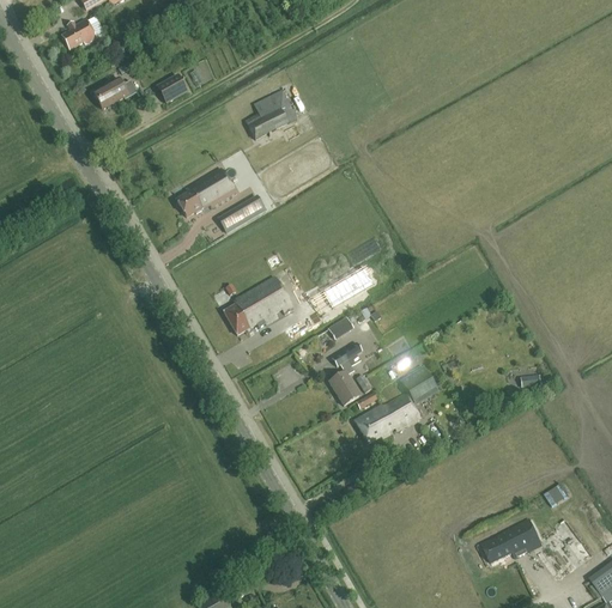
[(84,42),(96,35),(85,17),(70,25),(71,28),(60,34),(68,48),(83,40),(84,42)]
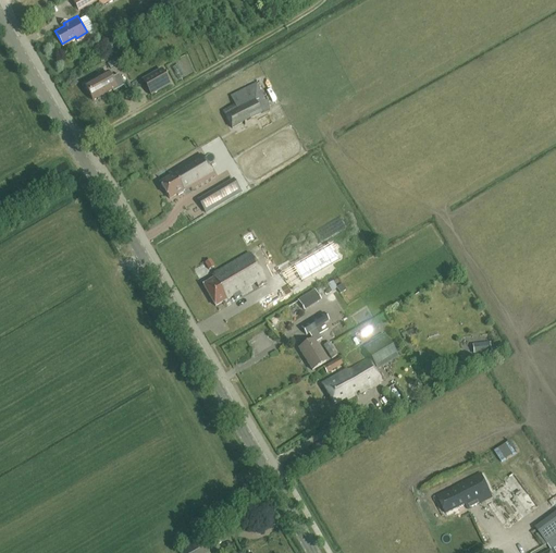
[(192,50),(178,52),(180,58),(175,58),(177,72),(195,70),(192,50)]
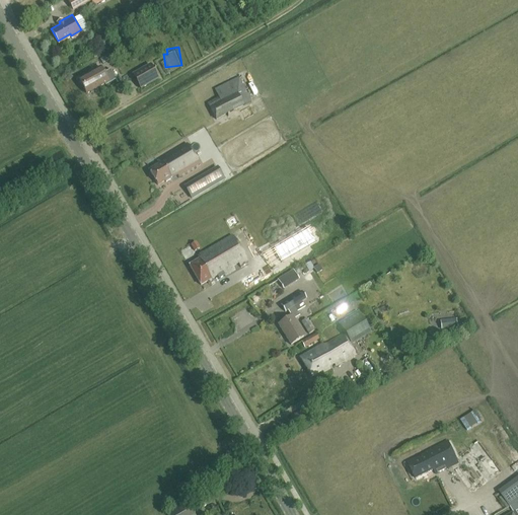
[(140,86),(157,76),(149,62),(132,72),(140,86)]
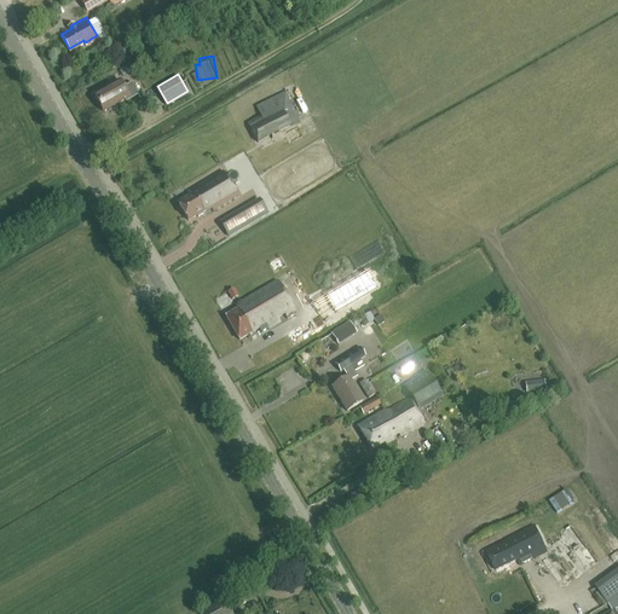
[(131,79),(122,82),(119,76),(92,91),(102,108),(123,96),(125,97),(137,90),(131,79)]
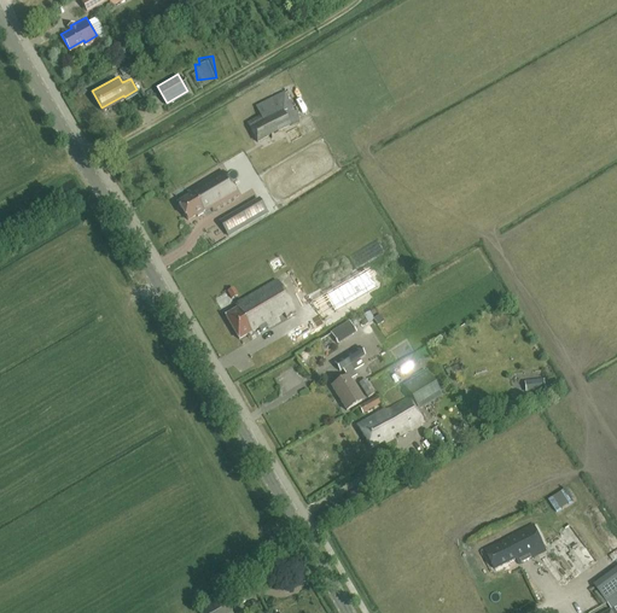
[(249,83),(252,91),(258,87),(265,83),(261,76),(249,83)]
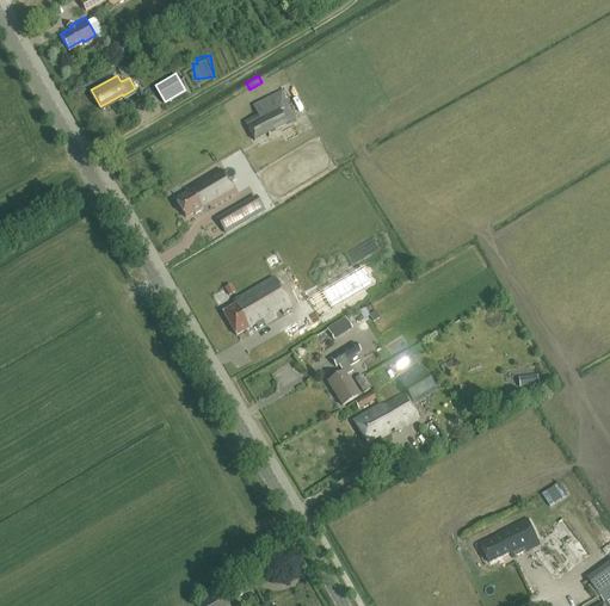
[(256,86),(250,90),(254,99),(251,100),(256,110),(242,117),(253,136),(273,127),(287,121),(285,119),(296,115),(289,103),(281,86),(260,97),(256,86)]
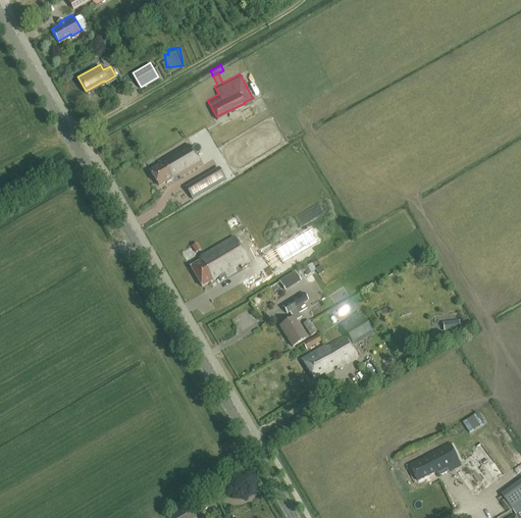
[(178,173),(199,161),(187,141),(157,159),(159,162),(149,167),(157,183),(165,178),(166,179),(170,176),(169,175),(176,171),(178,173)]
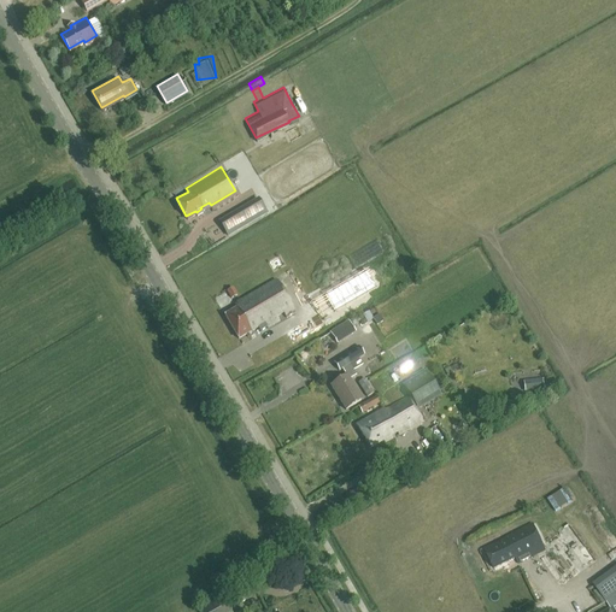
[(221,215),(222,217),(228,228),(229,229),(269,205),(260,192),(221,215)]
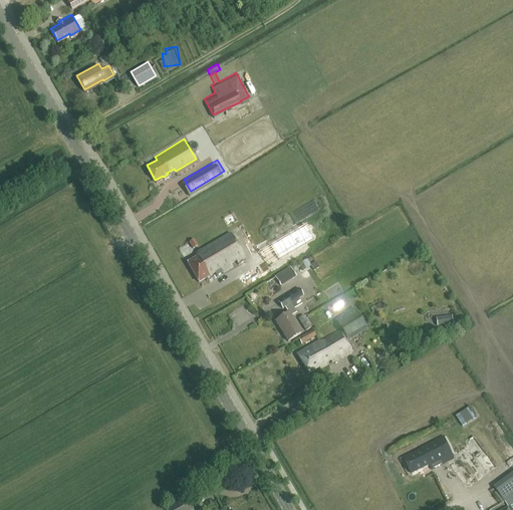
[(184,194),(190,190),(185,181),(178,185),(184,194)]
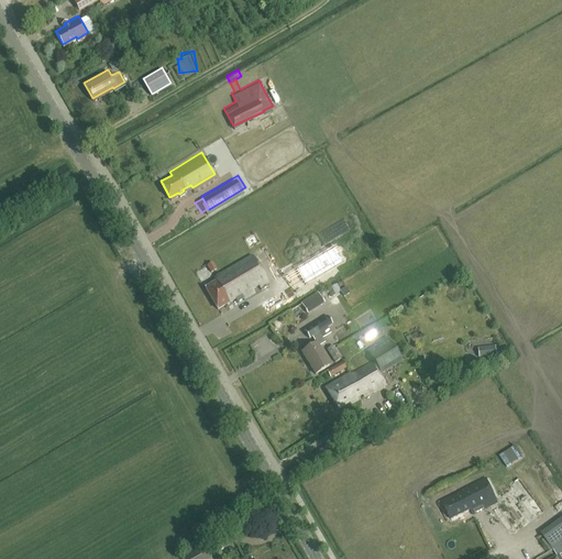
[(219,271),(213,274),(216,277),(204,284),(217,306),(234,295),(237,299),(253,289),(251,285),(257,282),(260,286),(268,282),(251,252),(219,271)]
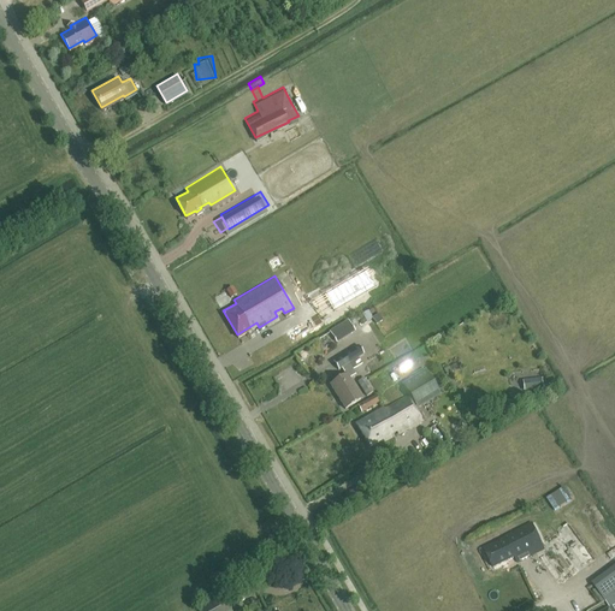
[(229,295),(230,294),(236,290),(232,283),(224,288),(229,295)]
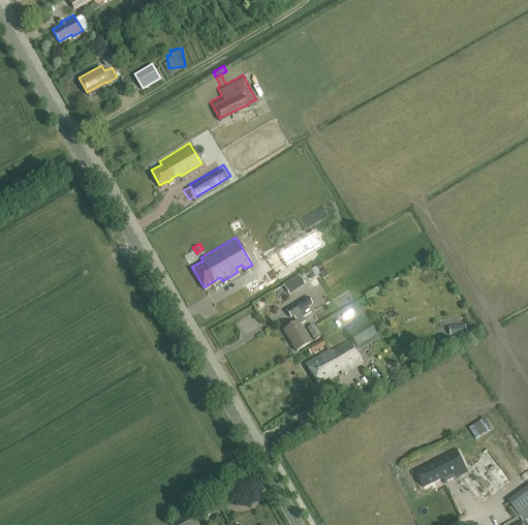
[(293,289),(302,282),(296,274),(287,281),(293,289)]
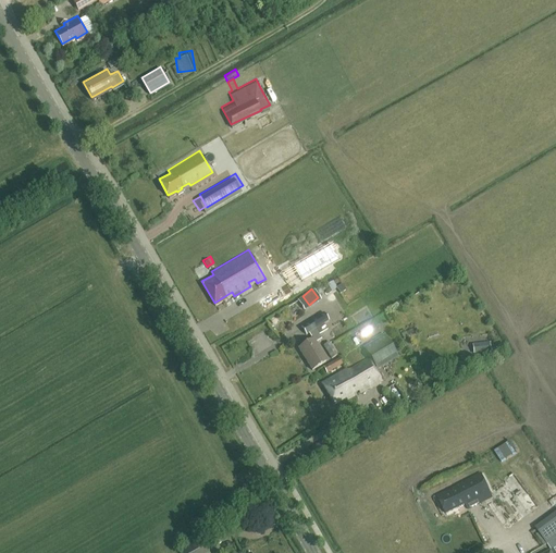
[(318,302),(324,311),(331,307),(324,297),(318,302)]
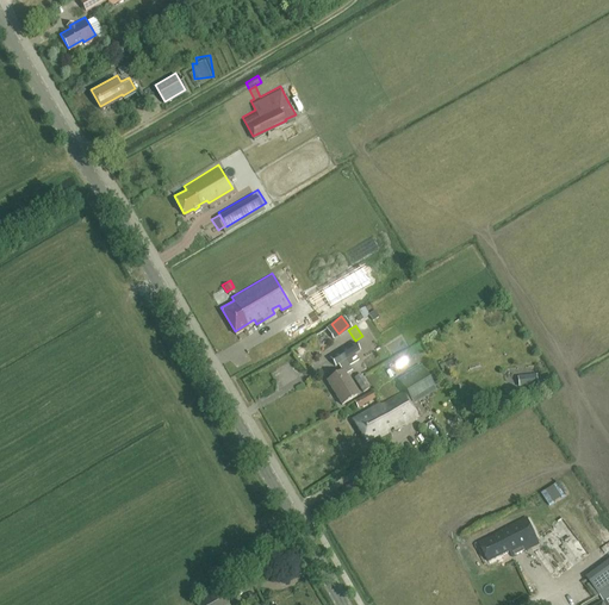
[(367,363),(379,359),(372,343),(360,348),(367,363)]
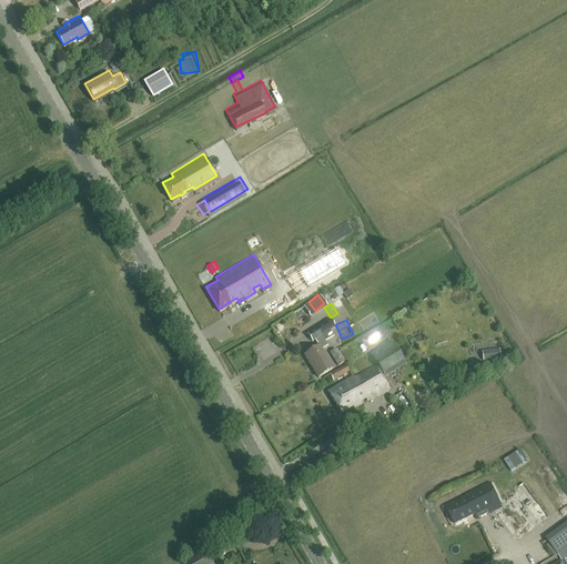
[(324,338),(330,334),(321,321),(306,330),(311,338),(313,336),(317,343),(303,352),(317,374),(331,365),(324,353),(325,353),(321,345),(327,342),(324,338)]
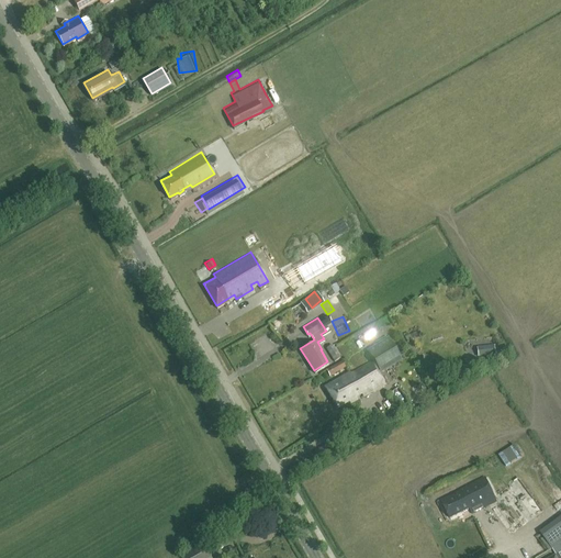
[(214,325),(219,336),(227,333),(224,322),(214,325)]
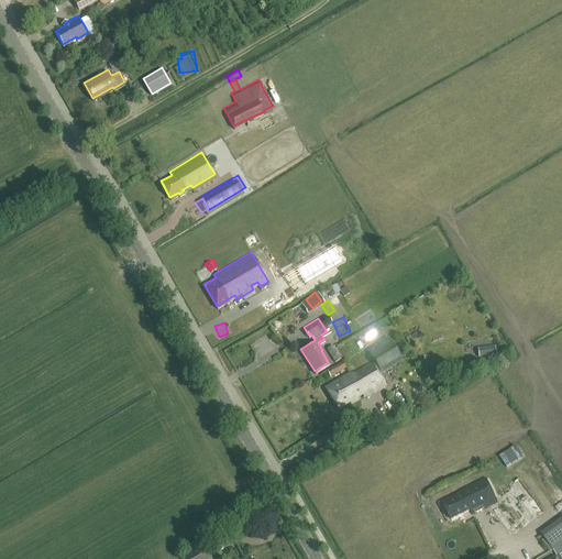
[(362,392),(362,393),(385,382),(376,368),(399,353),(387,335),(366,348),(373,359),(350,371),(349,370),(323,384),(337,405),(349,397),(350,399),(356,396),(356,395),(362,392)]
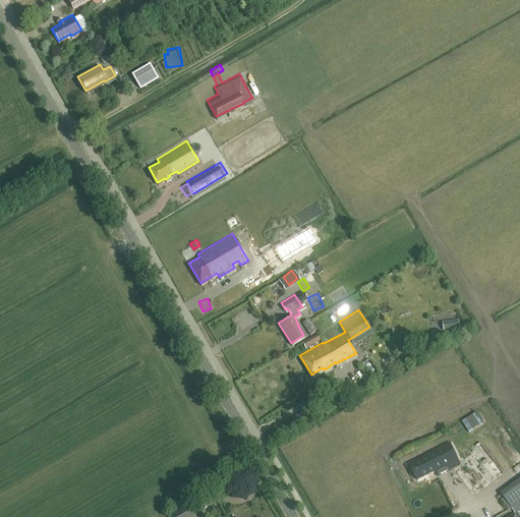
[(444,319),(446,327),(460,323),(458,316),(444,319)]
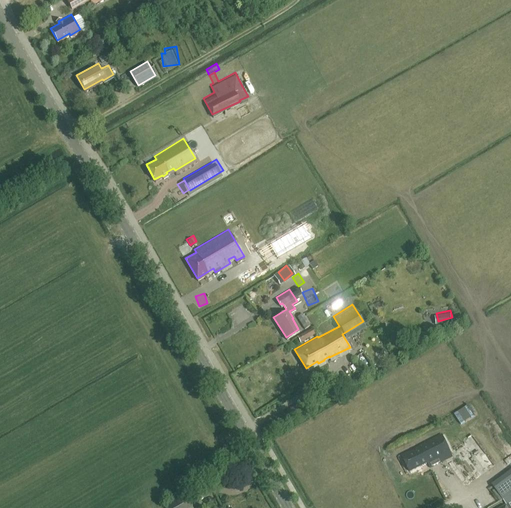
[(309,322),(307,319),(302,311),(297,314),(304,325),(309,322)]
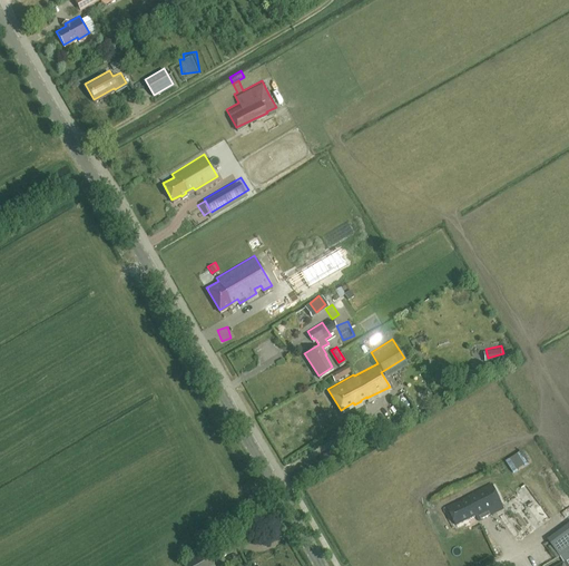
[(334,378),(344,372),(340,366),(330,371),(334,378)]
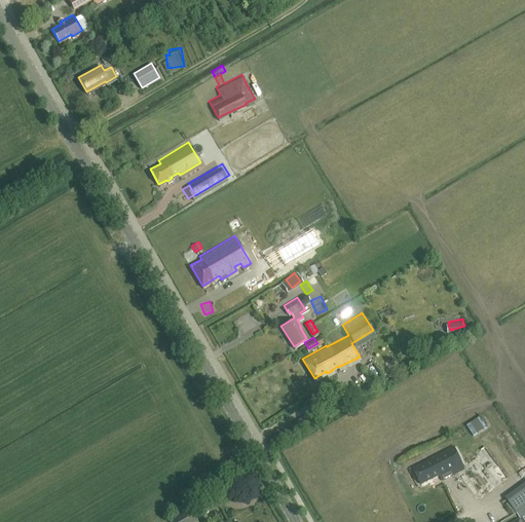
[(374,374),(379,370),(375,364),(369,369),(374,374)]
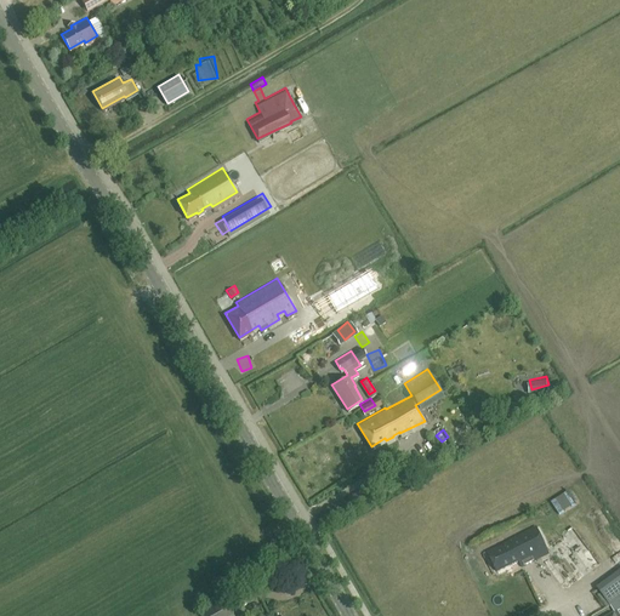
[(535,525),(487,548),(496,569),(518,558),(519,564),(547,551),(535,525)]
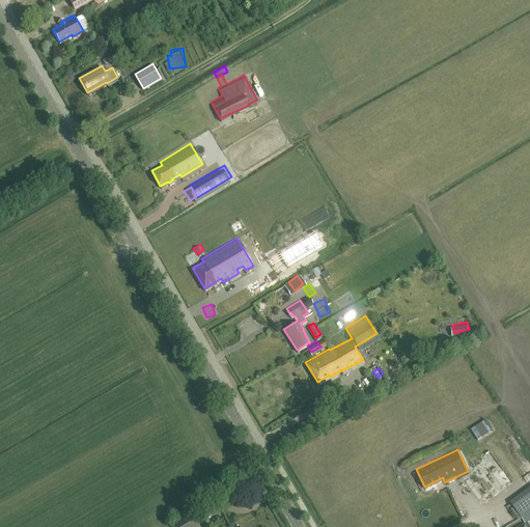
[(529,486),(506,502),(517,517),(529,508),(529,486)]
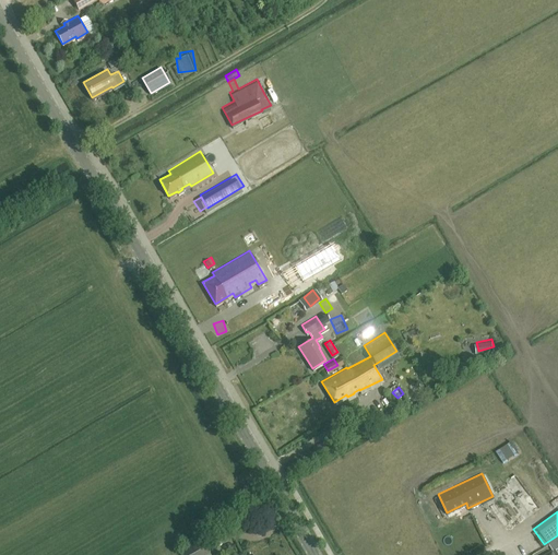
[(183,554),(201,554),(209,552),(200,536),(180,547),(183,554)]
